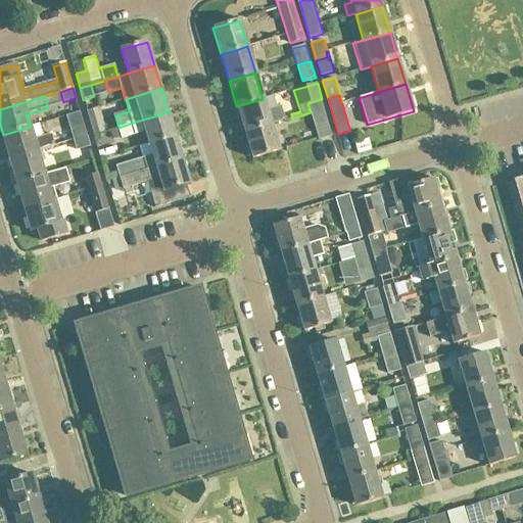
[(236,106),(244,133),(271,125),(286,120),(281,105),(267,110),(263,99),(236,106)]
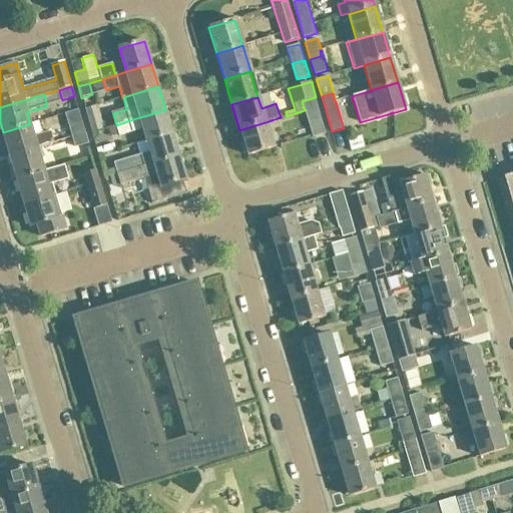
[(327,133),(316,97),(302,101),(305,110),(287,116),(306,111),(314,137),(327,133)]
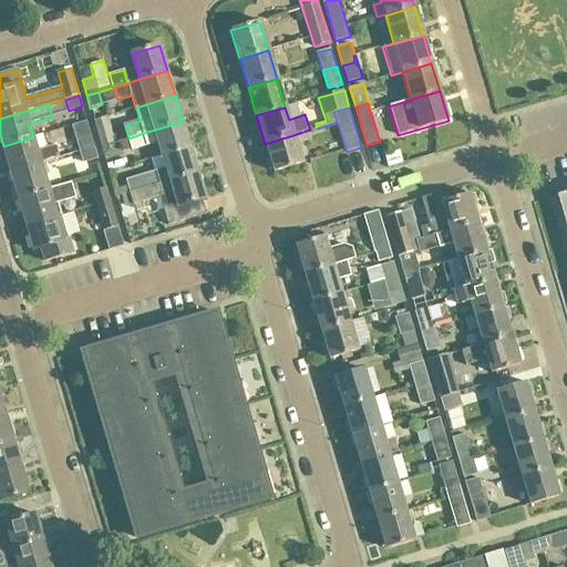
[(124,123),(102,127),(99,113),(91,114),(94,132),(99,131),(103,151),(129,146),(124,123)]
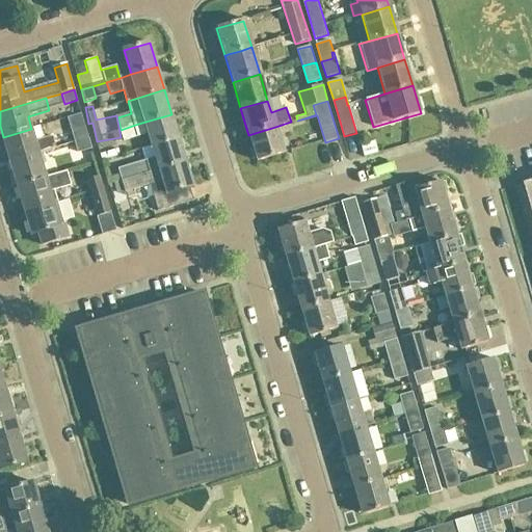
[(171,114),(145,122),(135,125),(138,137),(149,135),(153,147),(179,138),(171,114)]
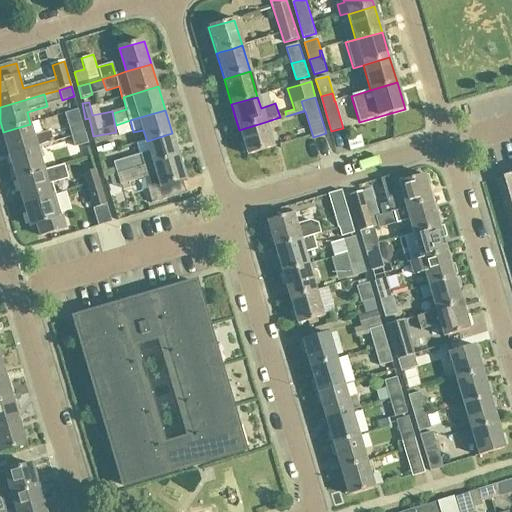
[(130,120),(116,125),(119,133),(120,136),(133,132),(130,120)]
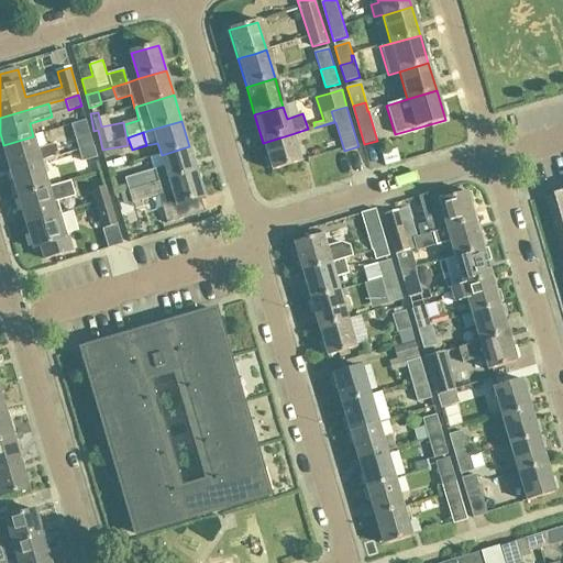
[(291,134),(263,143),(272,170),(300,163),(291,134)]
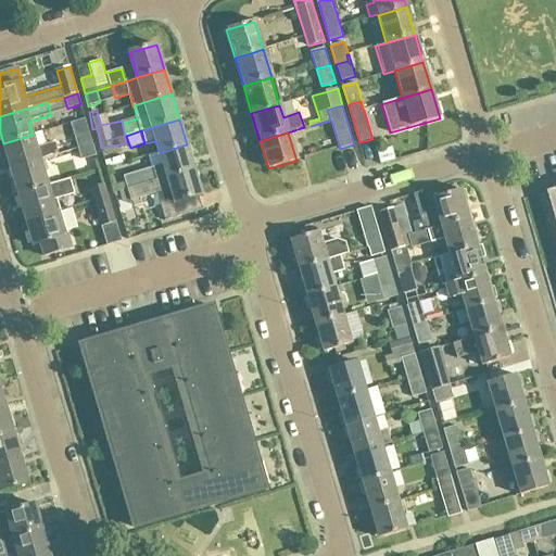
[(88,134),(74,138),(77,148),(91,143),(88,134)]
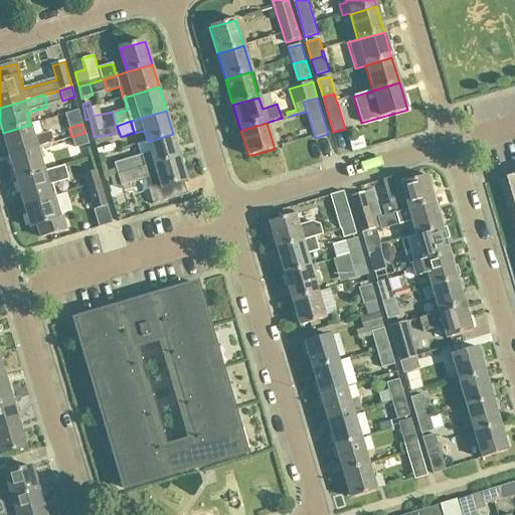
[(30,125),(3,133),(10,157),(41,148),(38,136),(34,137),(30,125)]
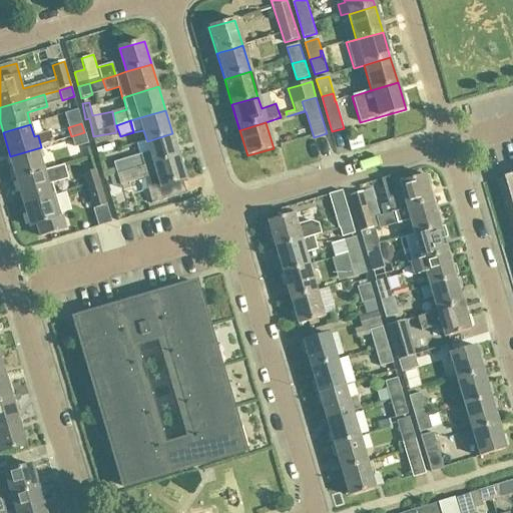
[(84,132),(71,136),(75,147),(87,143),(84,132)]
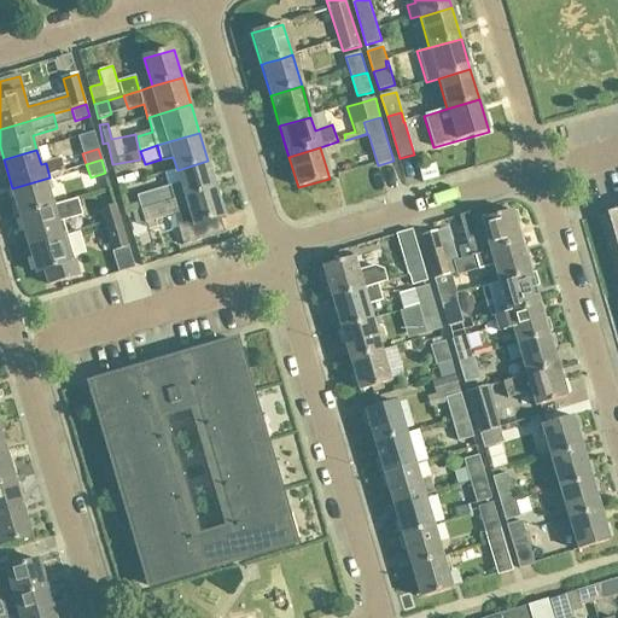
[(181,182),(138,196),(139,202),(141,209),(141,210),(186,197),(216,187),(208,161),(178,170),(181,182)]
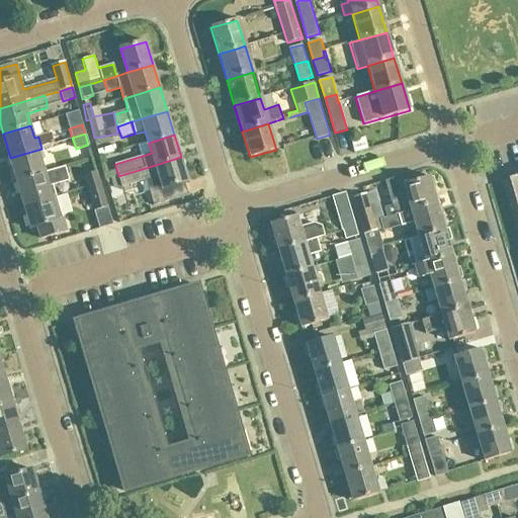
[(41,149),(10,158),(17,181),(45,173),(40,161),(45,159),(41,149)]
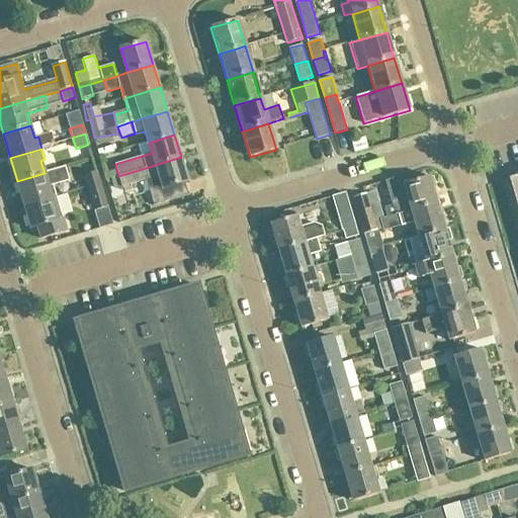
[(156,165),(118,176),(122,186),(122,187),(135,184),(146,180),(154,205),(189,194),(188,193),(184,182),(188,181),(181,157),(156,165)]
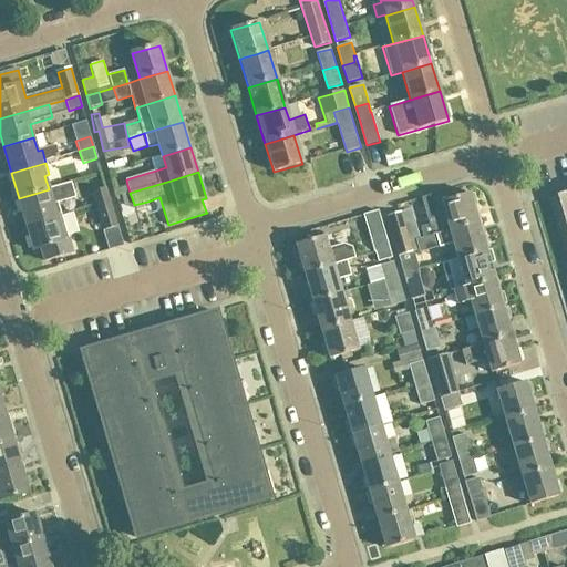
[(49,189),(19,198),(27,225),(61,214),(58,203),(75,198),(71,183),(49,189)]
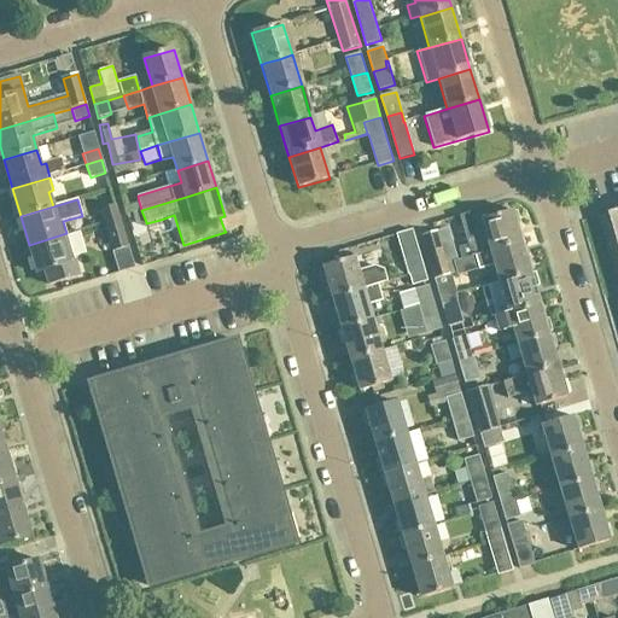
[(105,222),(122,217),(118,204),(101,209),(105,222)]
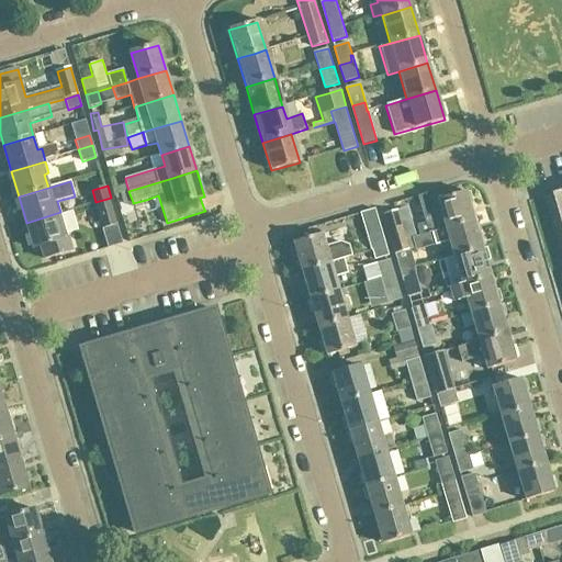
[(467,190),(446,197),(442,188),(418,195),(426,222),(417,224),(420,234),(474,220),(467,190)]
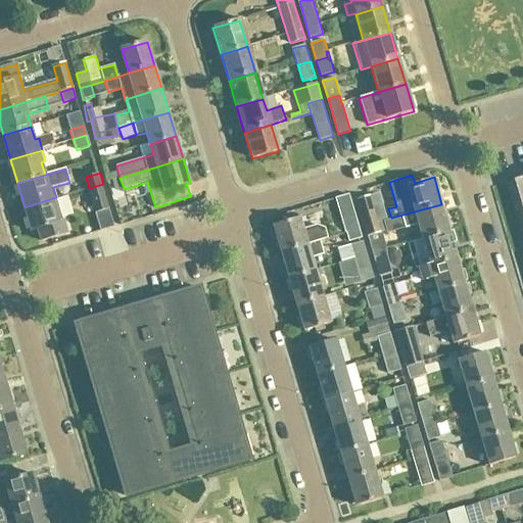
[(120,177),(111,180),(115,191),(124,188),(120,178),(120,177)]
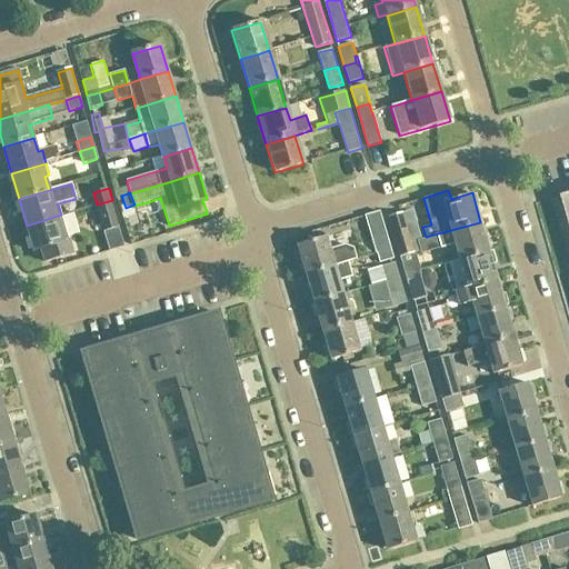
[(112,200),(97,205),(110,251),(126,247),(112,200)]
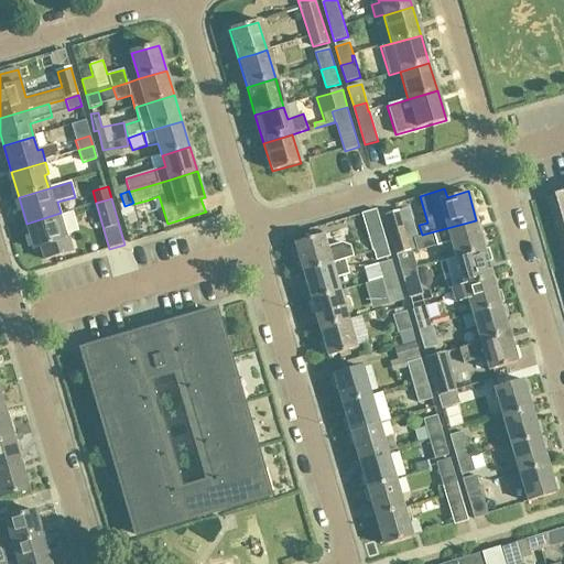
[(373,251),(387,247),(377,210),(362,214),(372,251),(373,251)]
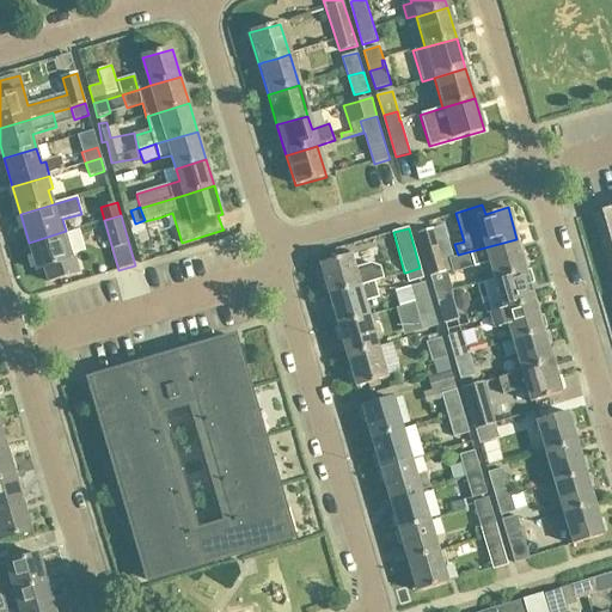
[(424,256),(439,252),(432,228),(417,233),(424,256)]
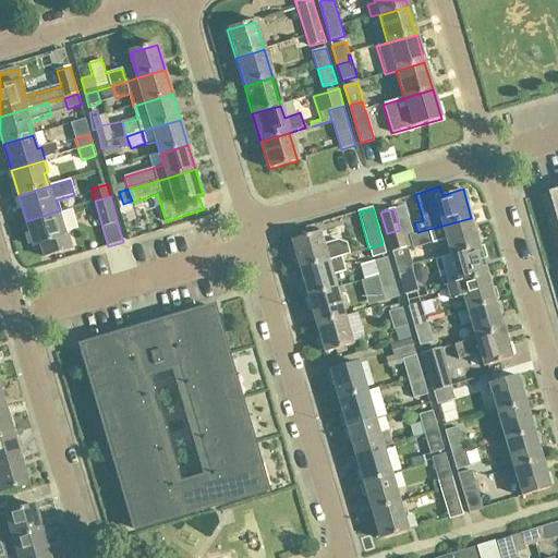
[(60,210),(26,221),(34,249),(38,247),(41,258),(72,249),(69,235),(63,238),(59,223),(63,222),(60,210)]
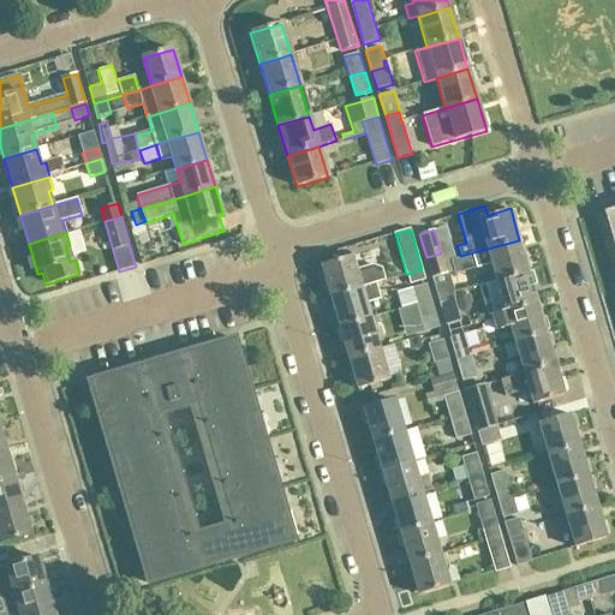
[(529,270),(519,240),(460,256),(471,254),(477,270),(493,266),(496,280),(529,270)]
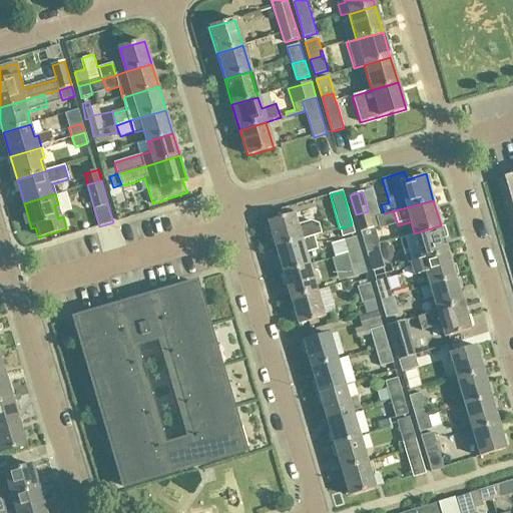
[(368,211),(356,214),(361,230),(373,227),(368,211)]
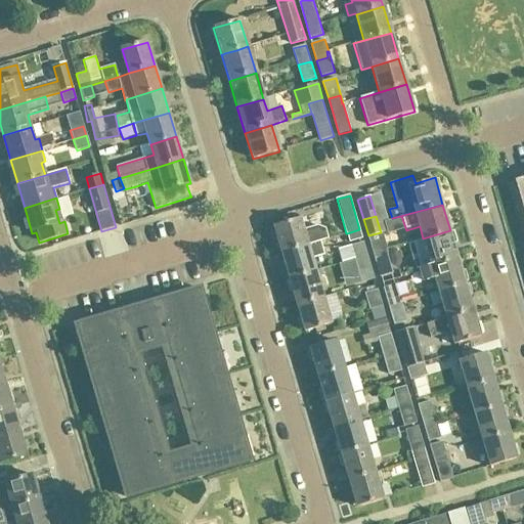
[(273,225),(273,226),(270,229),(273,239),(277,241),(281,252),(329,237),(325,228),(317,225),(304,229),(300,217),(273,225)]
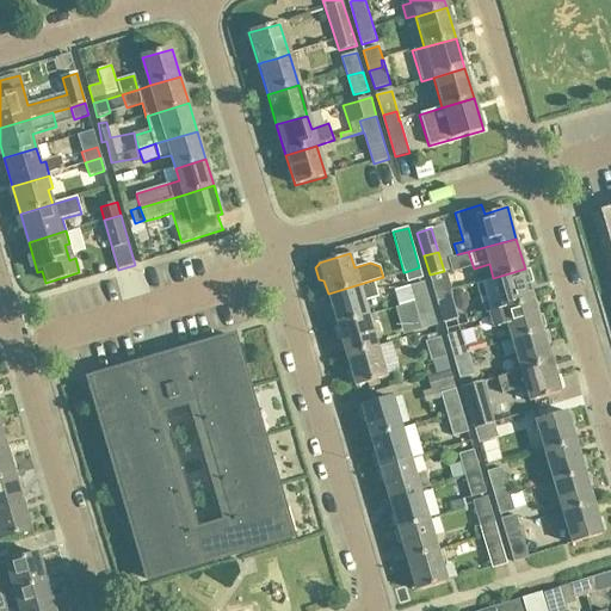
[(423,278),(419,267),(405,272),(408,282),(423,278)]
